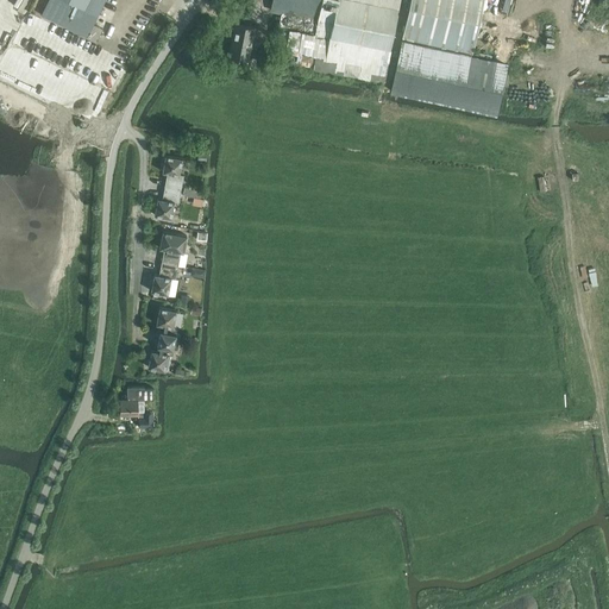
[(48,0),(41,14),(87,38),(105,0),(48,0)]
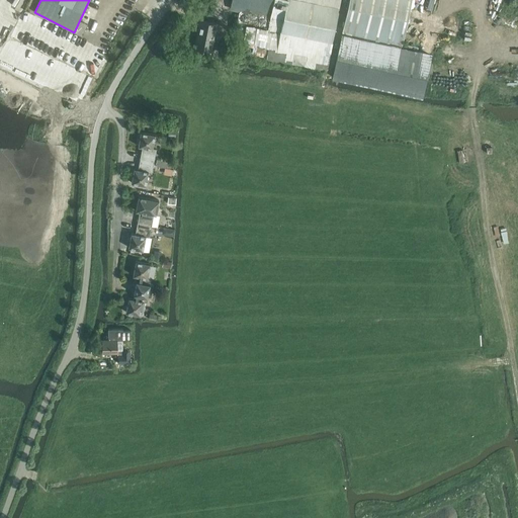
[(261,21),(268,22),(272,0),(232,0),(231,7),(250,11),(246,27),(259,30),(261,21)]
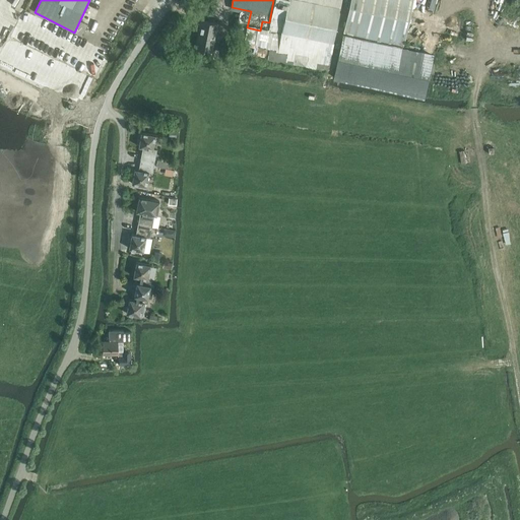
[(340,0),(273,0),(269,22),(267,31),(332,45),(340,0)]
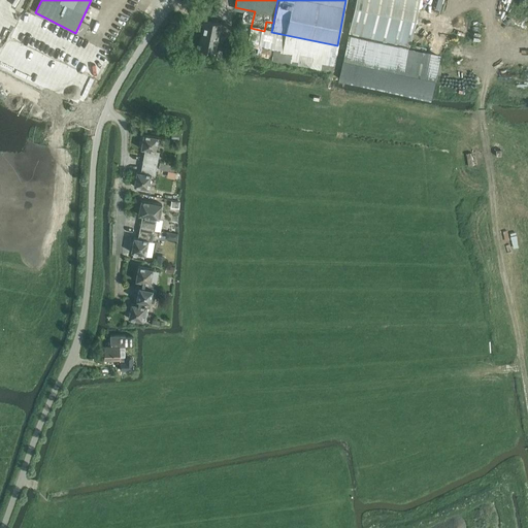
[(408,50),(418,0),(355,0),(349,36),(380,42),(408,50)]
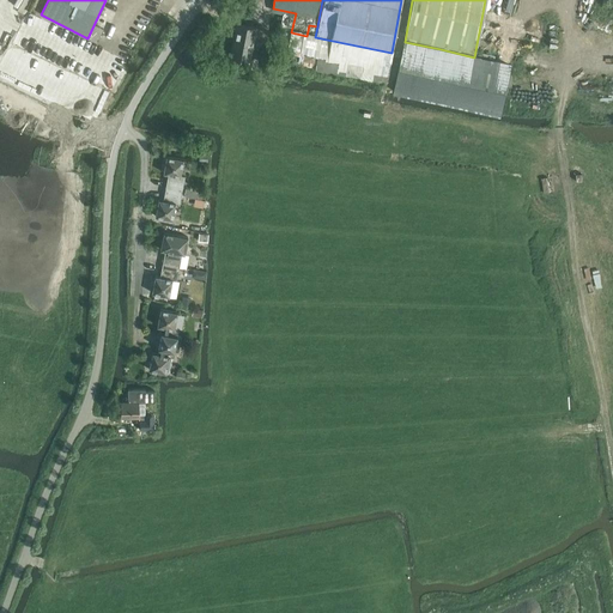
[(250,60),(256,28),(237,24),(236,32),(237,32),(232,56),(231,56),(250,60)]
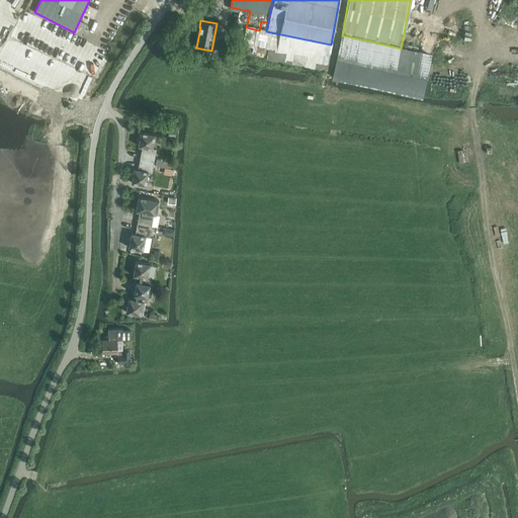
[(274,63),(275,59),(325,68),(329,51),(258,37),(236,33),(233,49),(234,51),(232,61),(260,66),(262,54),(266,55),(265,57),(266,57),(265,62),(274,63)]
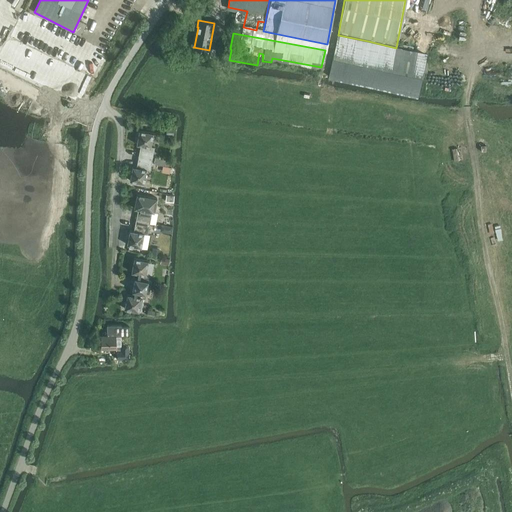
[(418,97),(427,54),(396,48),(368,41),(338,35),(329,79),(418,97)]
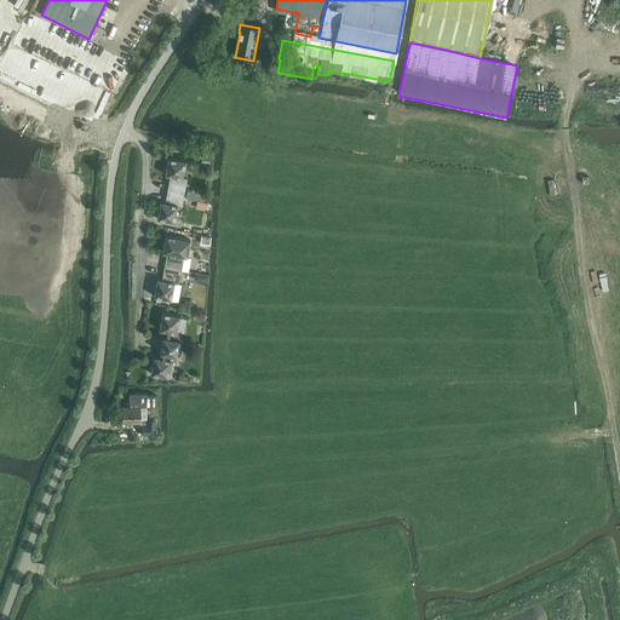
[(202,156),(201,166),(210,166),(211,158),(202,156)]
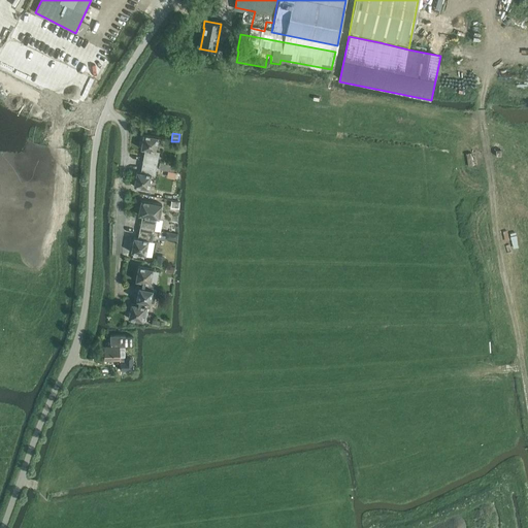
[(143,161),(157,164),(159,152),(156,152),(158,137),(143,134),(140,150),(145,150),(143,161)]
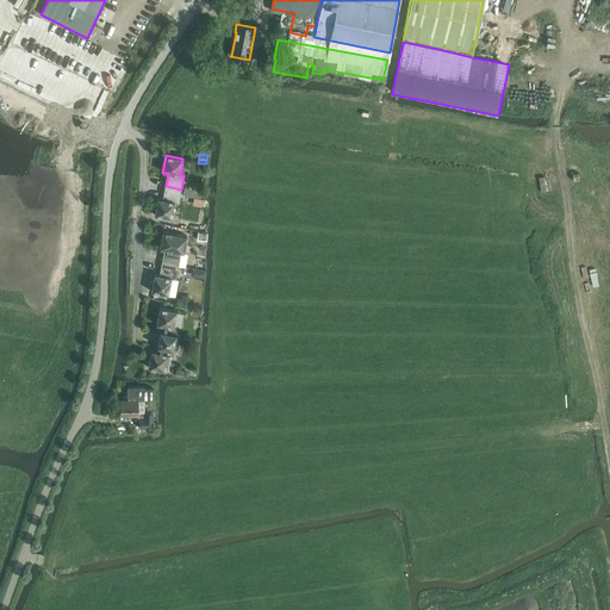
[(181,190),(166,186),(163,199),(157,198),(155,216),(172,218),(175,203),(179,203),(181,190)]
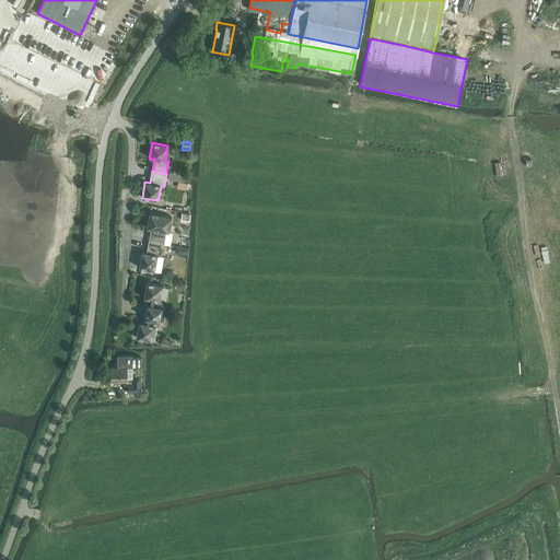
[(185,176),(170,173),(168,179),(184,183),(185,176)]
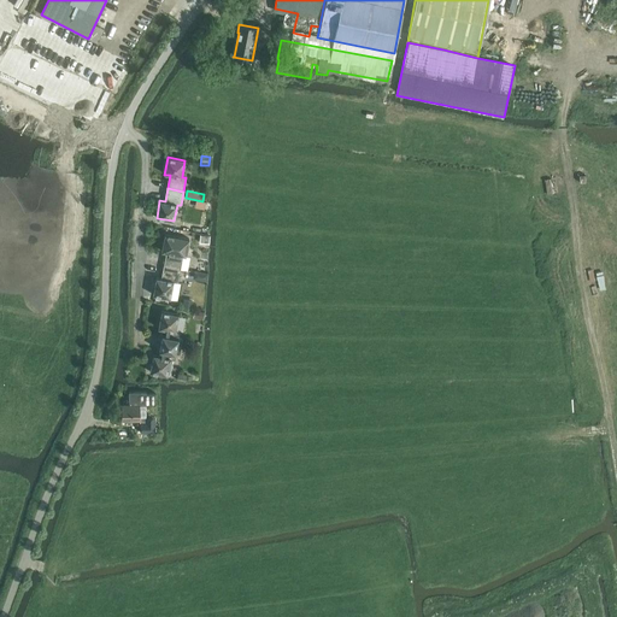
[(183,254),(187,256),(189,239),(165,234),(162,251),(166,252),(164,265),(180,269),(183,254)]
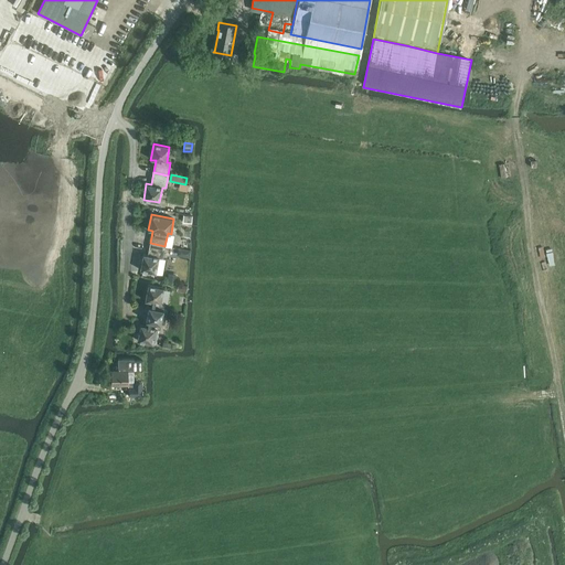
[(164,246),(150,243),(148,255),(144,254),(140,270),(156,273),(159,258),(162,258),(164,246)]
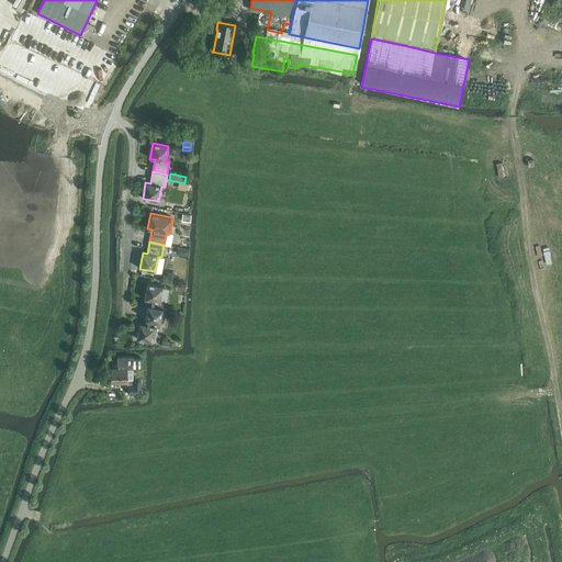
[(168,272),(167,281),(176,282),(177,273),(168,272)]
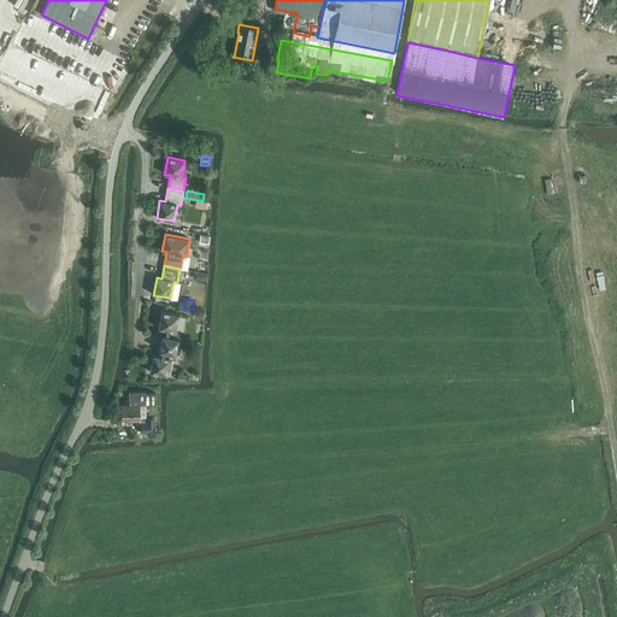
[(160,342),(181,346),(182,339),(178,339),(180,331),(176,331),(178,315),(162,311),(158,328),(164,329),(160,342)]
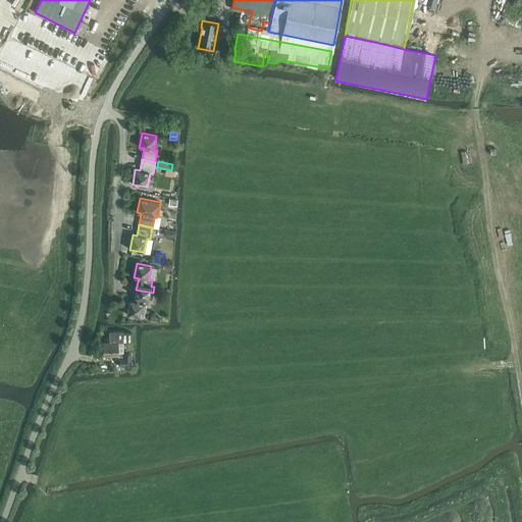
[(153,293),(136,290),(134,301),(129,300),(126,315),(142,317),(144,304),(148,304),(149,299),(152,300),(153,293)]
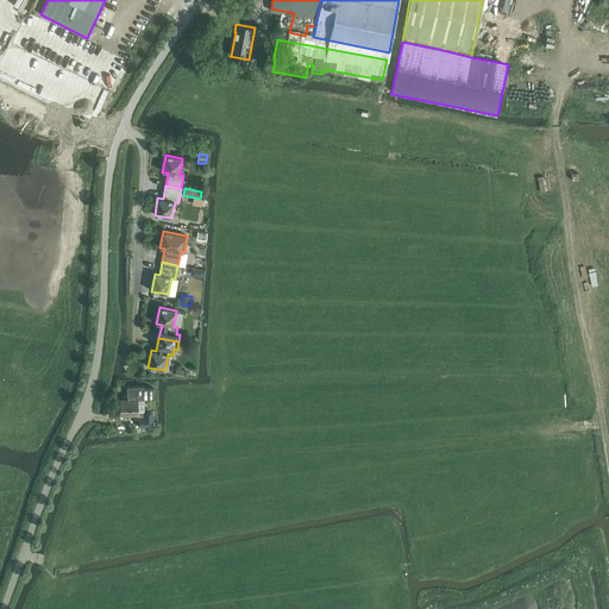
[(144,387),(127,387),(127,399),(138,399),(154,399),(154,388),(144,389),(144,387)]
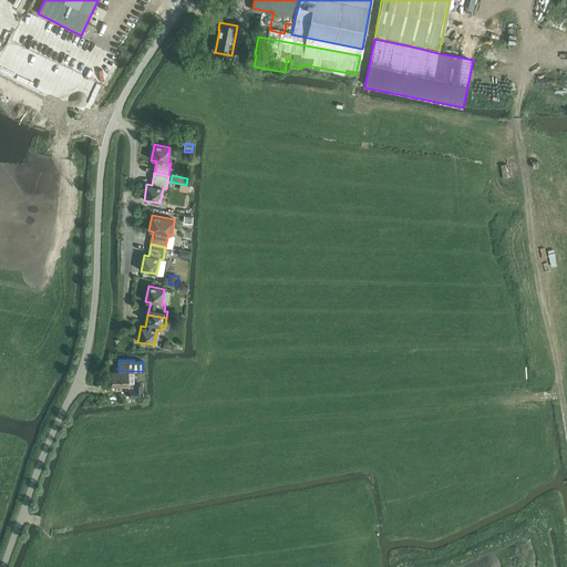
[(112,387),(129,385),(129,371),(119,371),(112,372),(112,387)]
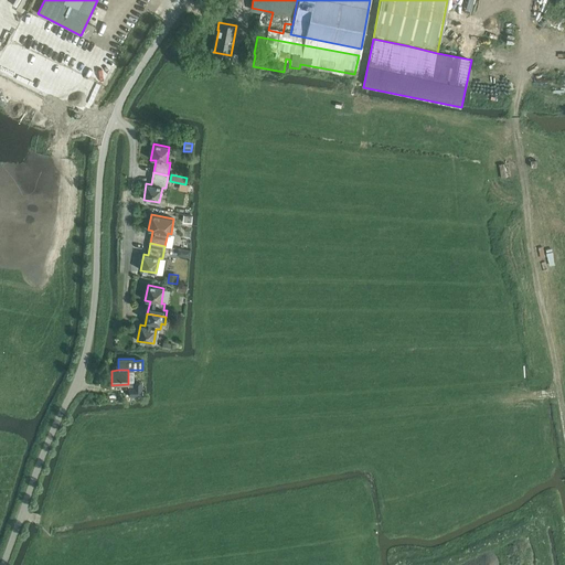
[(146,397),(146,395),(146,392),(147,392),(147,384),(135,383),(135,397),(146,397)]
